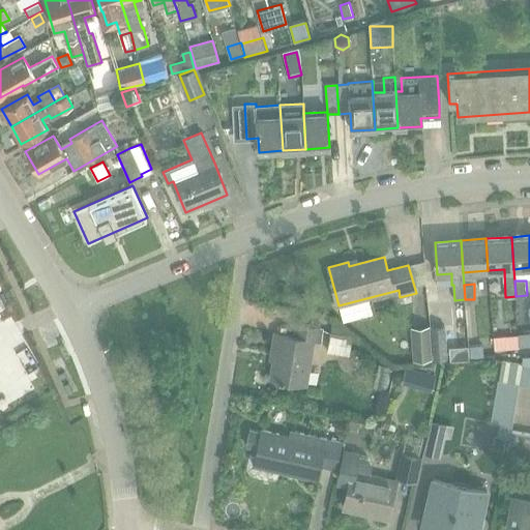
[(271,379),(306,384),(314,341),(320,342),(322,328),(296,324),(294,336),(275,333),(271,358),(274,359),(271,379)]
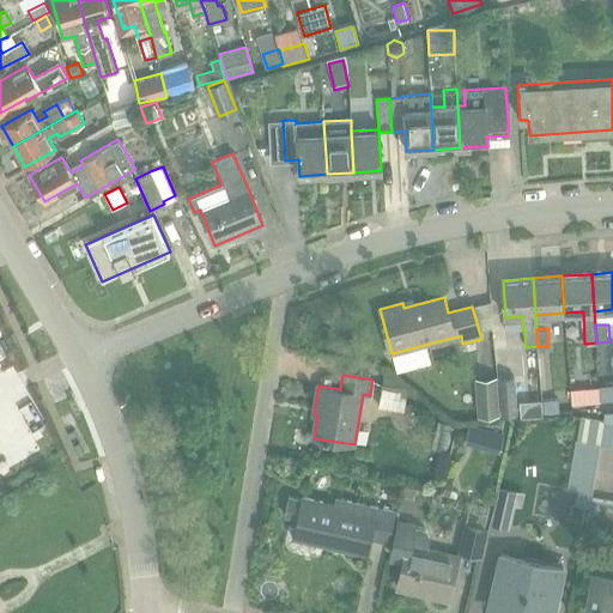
[(378,407),(404,411),(407,388),(395,386),(396,376),(383,375),(378,407)]
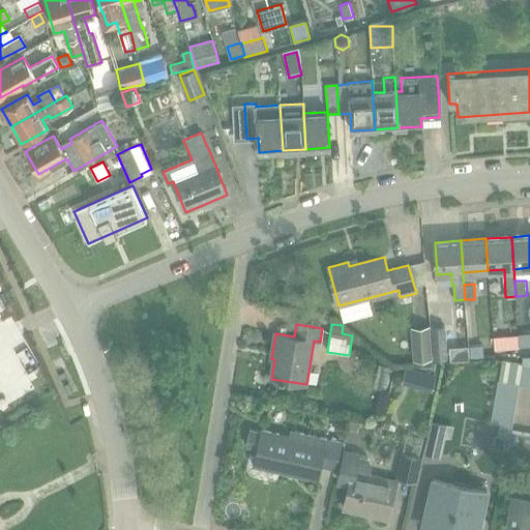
[(447,359),(445,326),(432,327),(434,360),(447,359)]
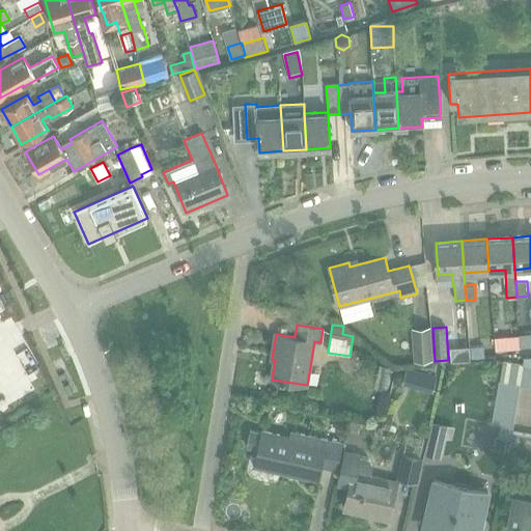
[(508,347),(507,328),(496,329),(497,348),(508,347)]
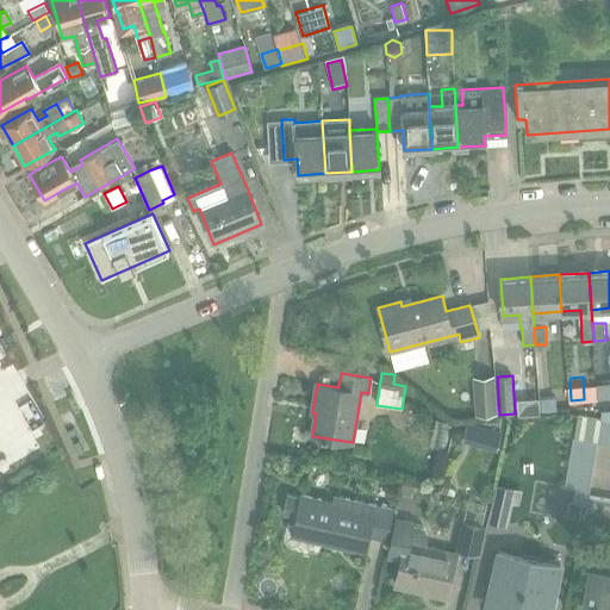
[(474,419),(493,418),(490,380),(472,381),(474,419)]
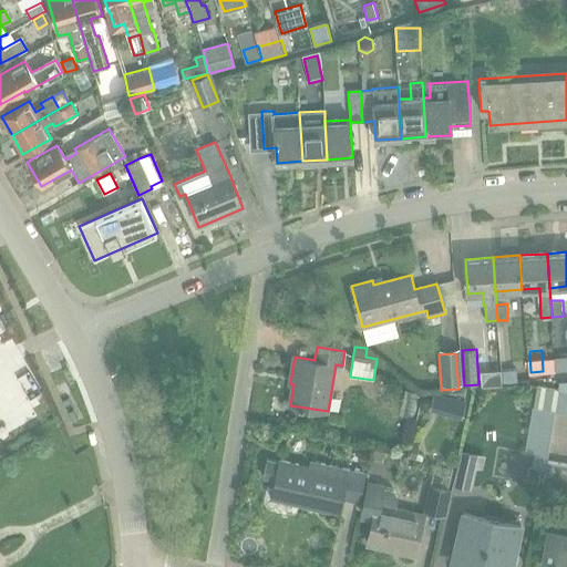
[(516,368),(502,369),(503,381),(517,380),(516,368)]
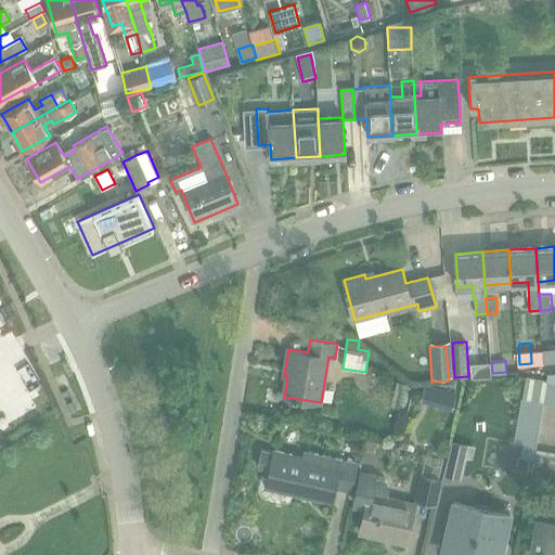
[(554,370),(544,371),(545,381),(554,379),(554,370)]
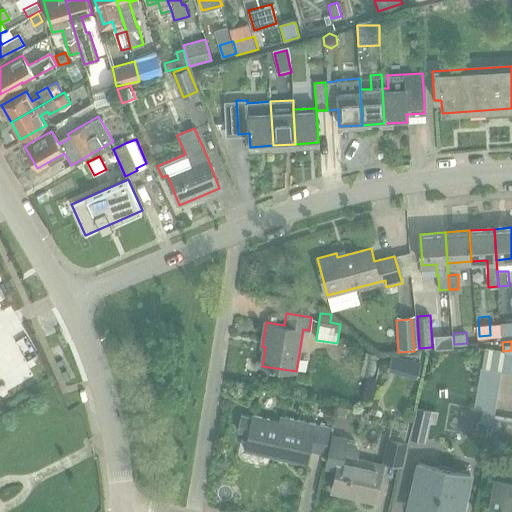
[(487,348),(481,377),(500,381),(502,371),(487,348)]
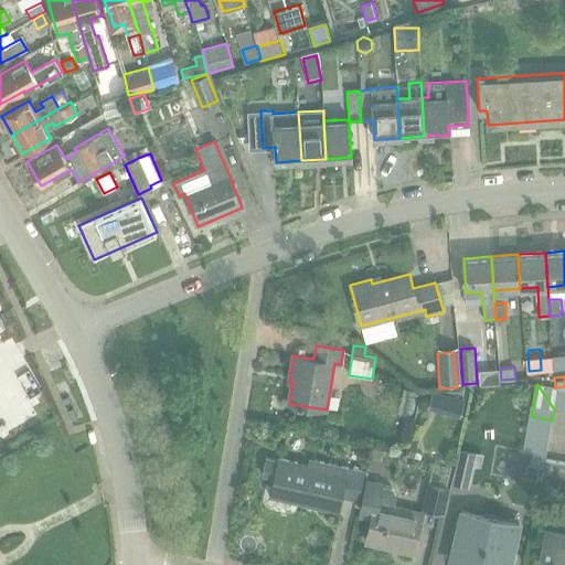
[(564,388),(555,387),(537,384),(554,409),(564,411),(564,388)]
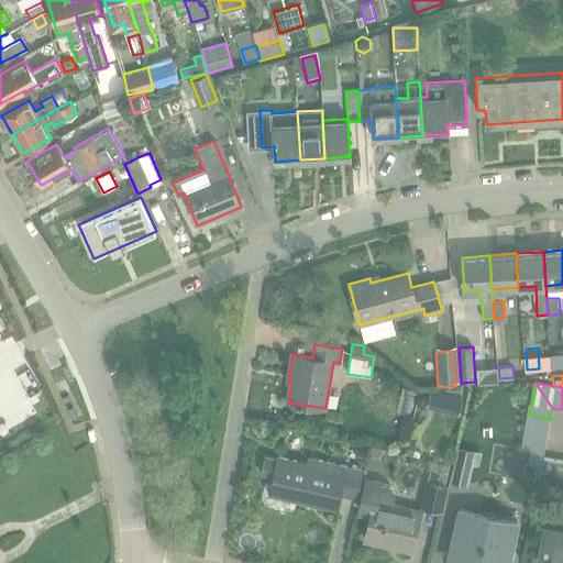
[(403,388),(397,412),(410,416),(416,392),(403,388)]
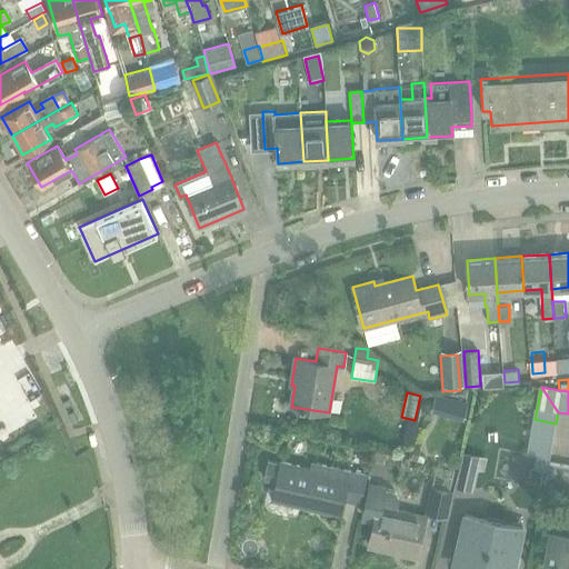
[(435,393),(430,410),(443,413),(448,398),(435,393)]
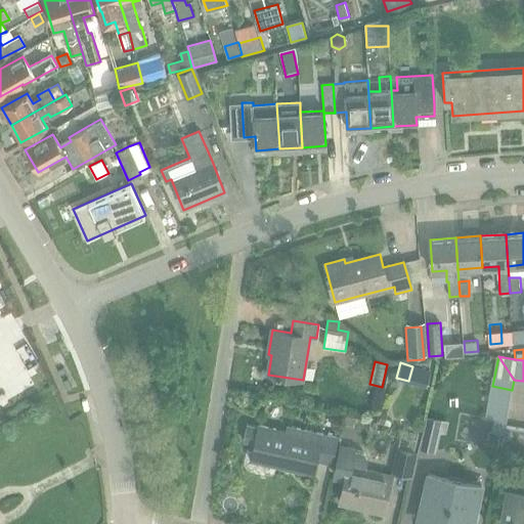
[(430,386),(434,367),(421,364),(417,382),(430,386)]
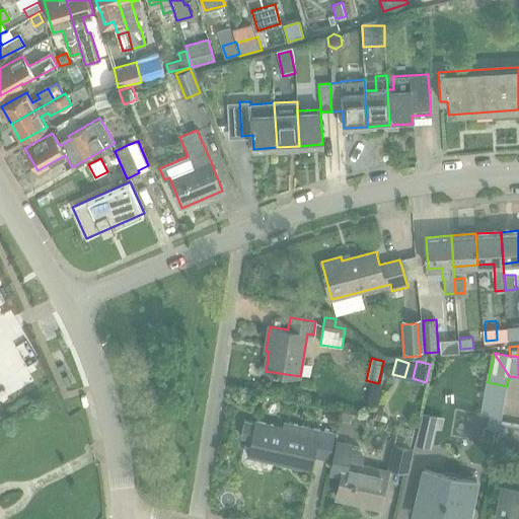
[(488,382),(486,392),(505,396),(507,386),(488,382)]
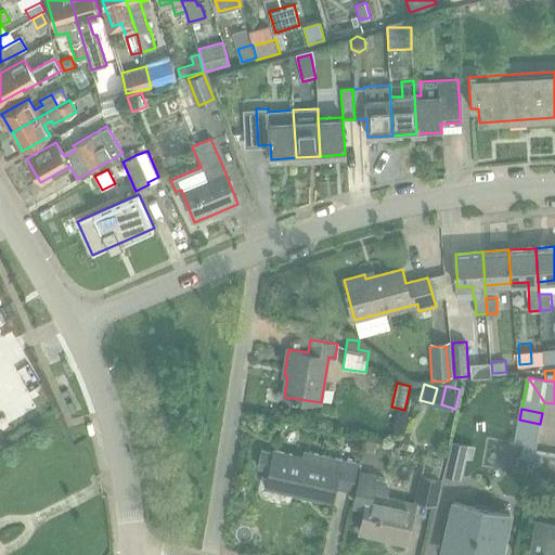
[(519,420),(517,431),(538,435),(540,424),(519,420)]
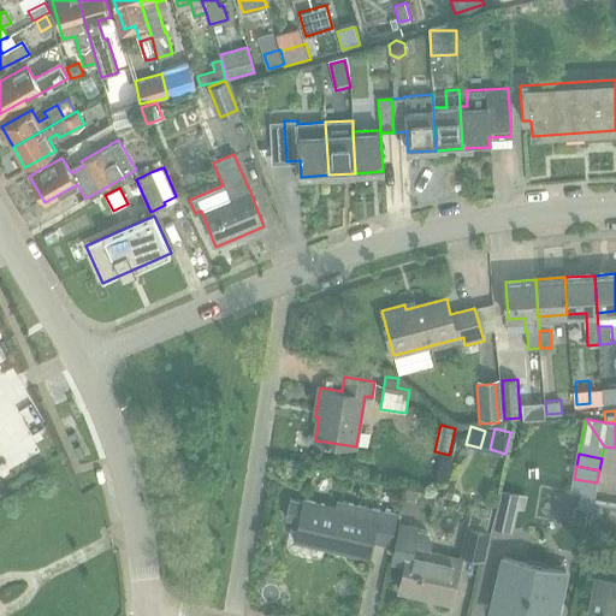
[(574,479),(572,491),(594,495),(597,483),(574,479)]
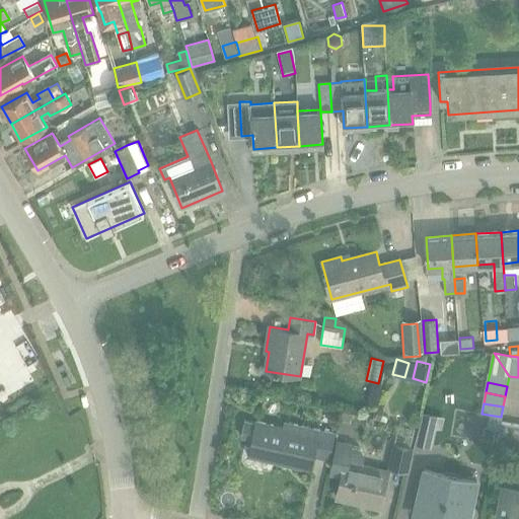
[(377,408),(375,418),(381,419),(383,410),(377,408)]
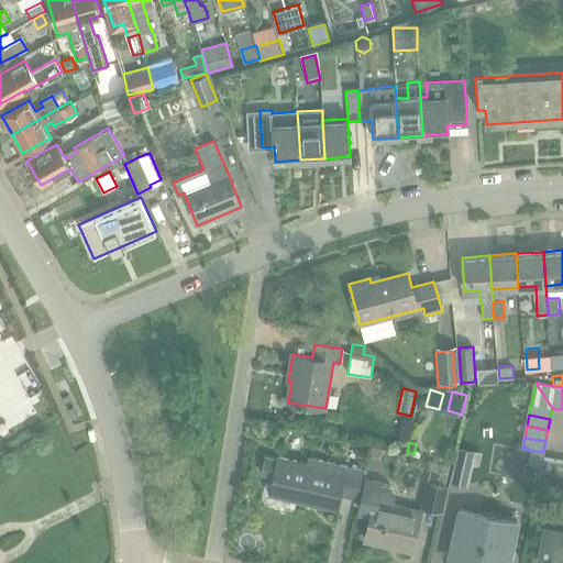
[(467,485),(473,464),(479,465),(482,452),(457,446),(450,482),(467,485)]
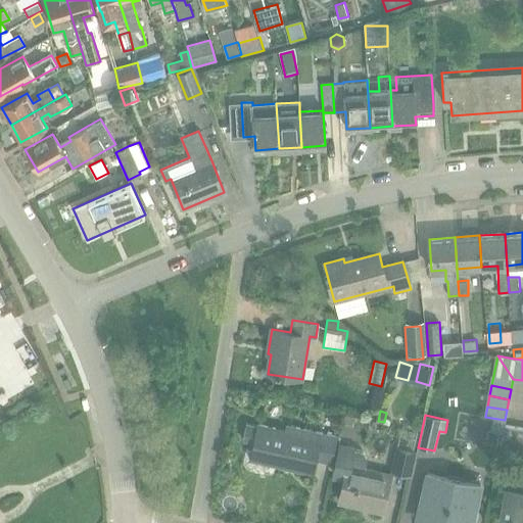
[(258,425),(258,427),(246,424),(243,439),(254,442),(251,459),(313,473),(316,459),(331,463),(337,436),(319,432),(318,438),(258,425)]
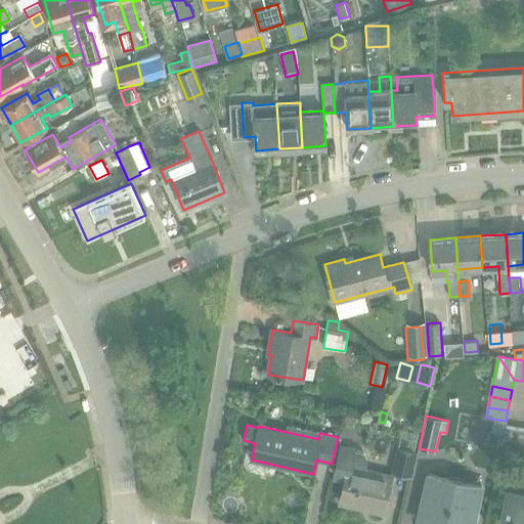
[(517,427),(506,425),(501,448),(513,450),(517,427)]
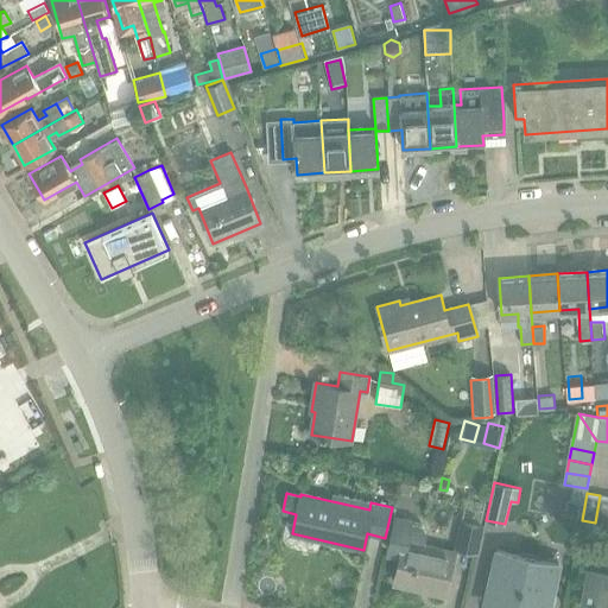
[(607,524),(607,496),(600,495),(595,523),(607,525),(607,524)]
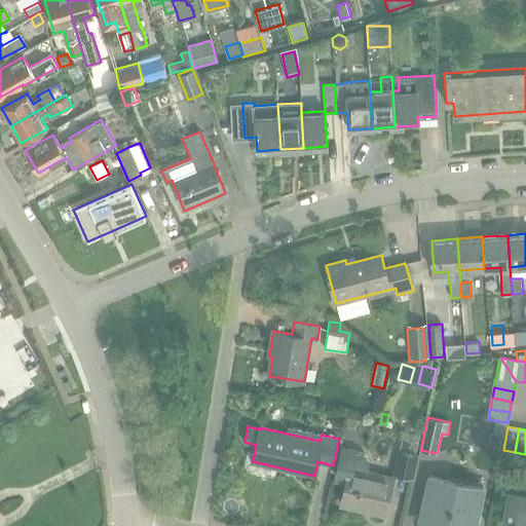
[(393,478),(367,472),(369,464),(368,460),(366,455),(361,453),(357,452),(357,451),(341,448),(334,479),(346,482),(341,504),(385,515),(393,478)]
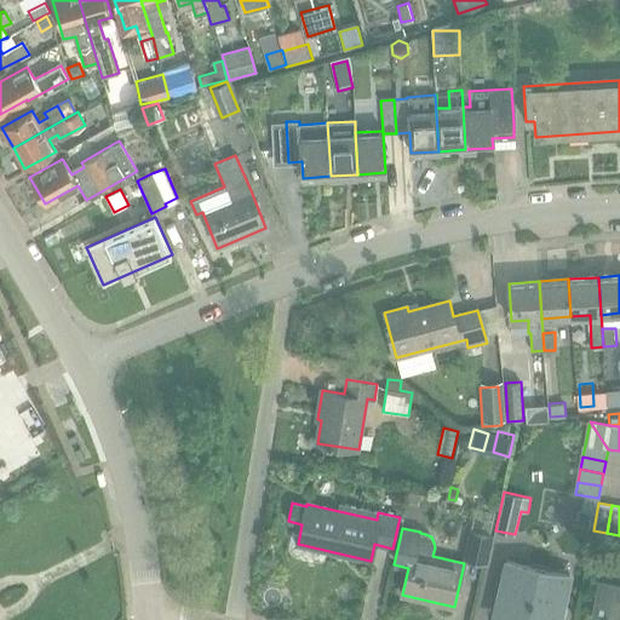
[(493,537),(484,534),(471,532),(464,558),(487,563),(493,537)]
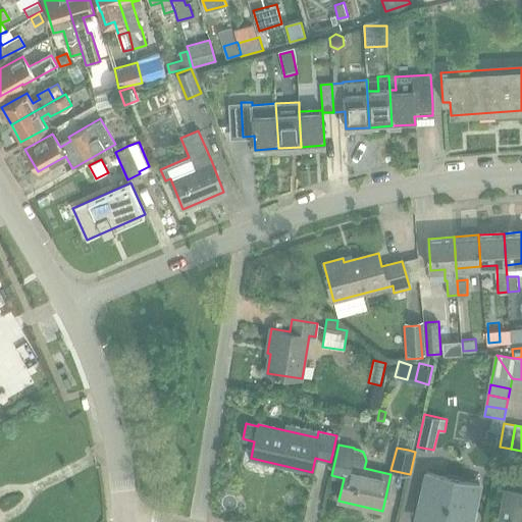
[(471,521),(479,484),(427,472),(415,521),(471,521)]
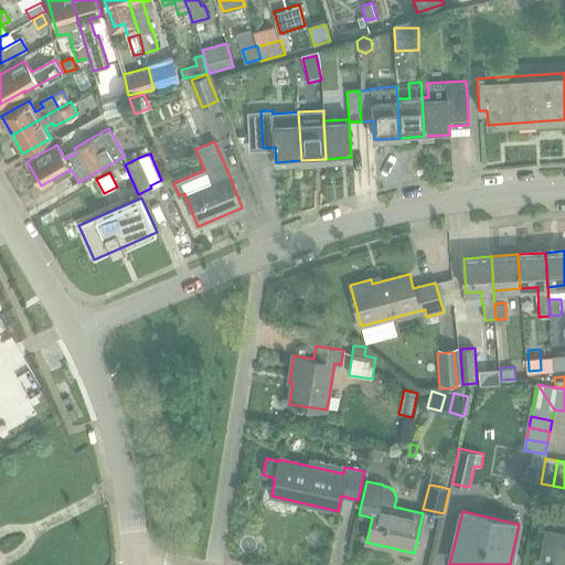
[(564,564),(564,534),(547,531),(541,556),(554,560),(552,564),(564,564)]
